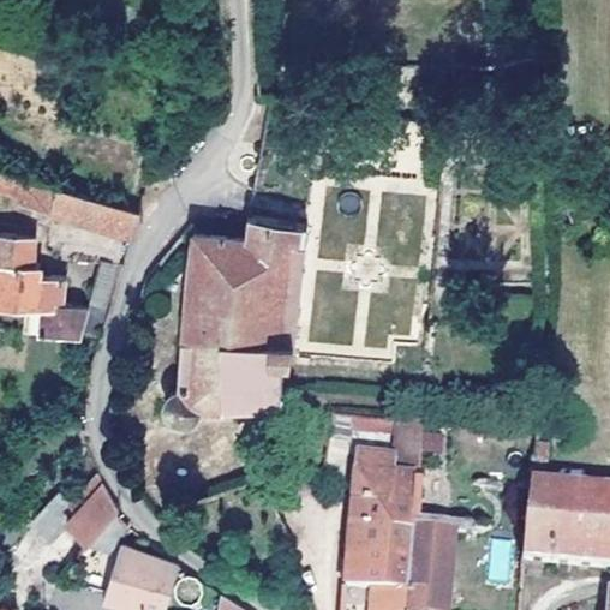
[(135,215),(0,173),(0,197),(126,240),(135,215)]
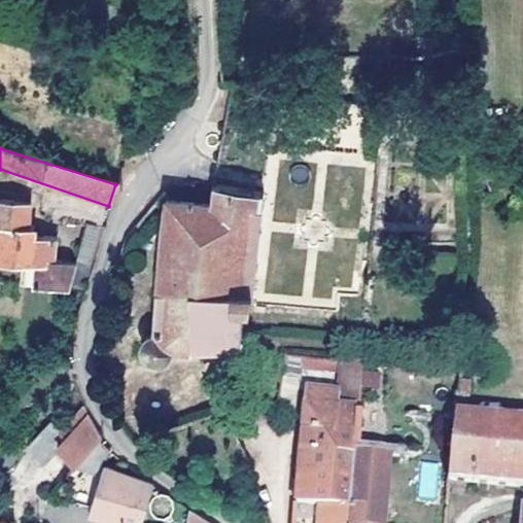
[(211,189),(206,205),(163,203),(150,335),(147,335),(144,336),(142,338),(140,341),(139,343),(138,346),(138,350),(138,352),(139,353),(140,356),(141,357),(145,360),(147,361),(150,362),(155,362),(159,360),(161,359),(163,358),(164,356),(165,353),(166,349),(238,347),(237,312),(246,313),(257,197),(211,189)]
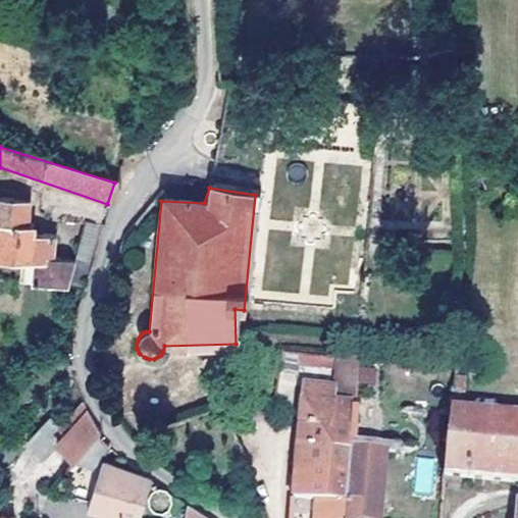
[(0,259),(18,261),(33,262),(31,286),(81,292),(88,269),(70,265),(49,262),(52,241),(33,239),(33,228),(24,227),(27,205),(0,202),(0,259)]
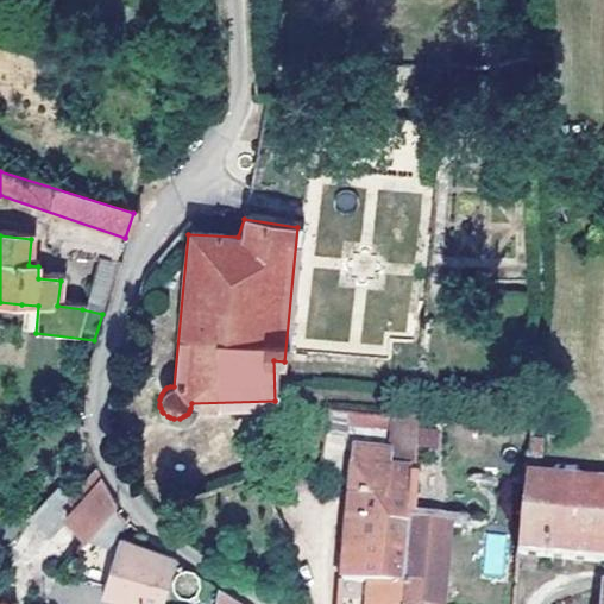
[(102,314),(117,268),(94,263),(82,309),(102,314)]
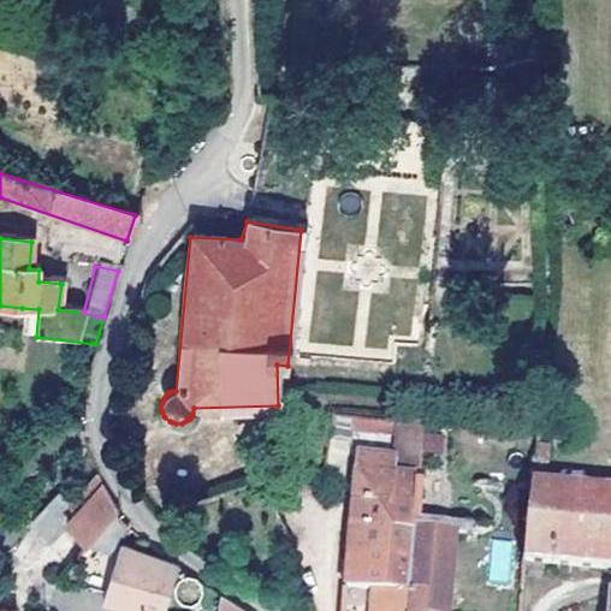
[(22,308),(19,336),(36,337),(39,309),(22,308)]
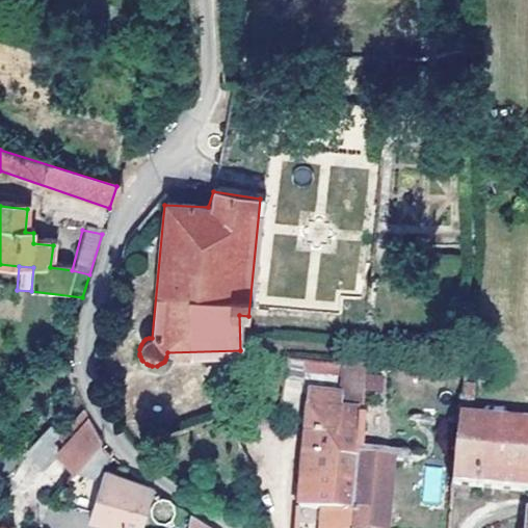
[(284,367),(274,426),(294,428),(305,369),(284,367)]
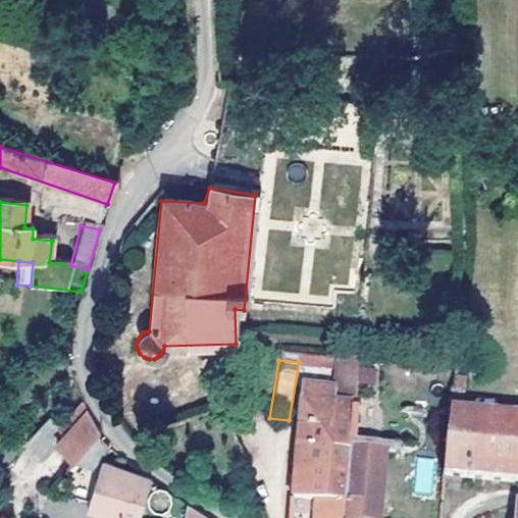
[(299,394),(295,435),(353,442),(356,408),(353,408),(356,366),(334,365),(330,396),(299,394)]
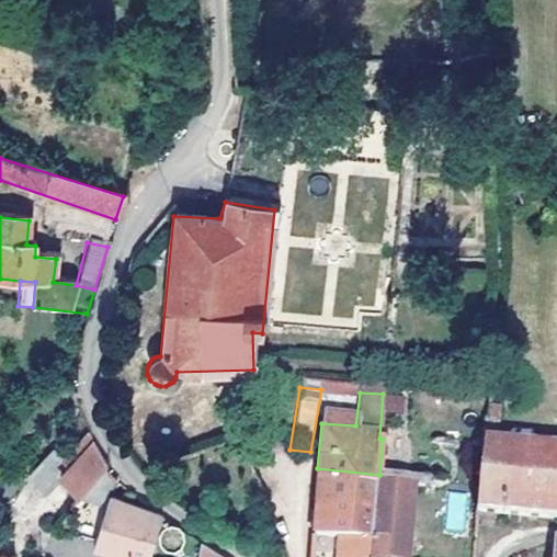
[(487,412),(484,448),(495,450),(497,413),(487,412)]
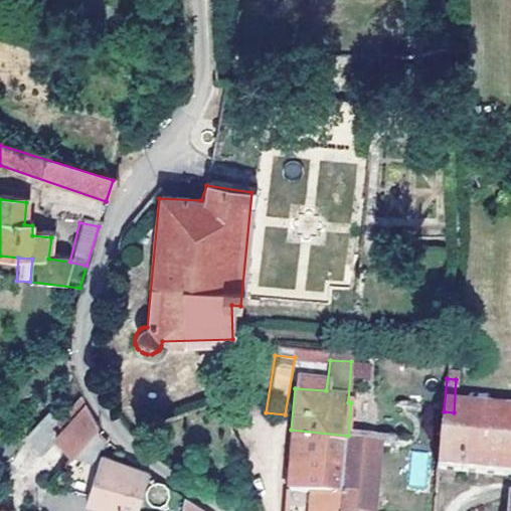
[(62,430),(83,408),(77,398),(55,423),(62,430)]
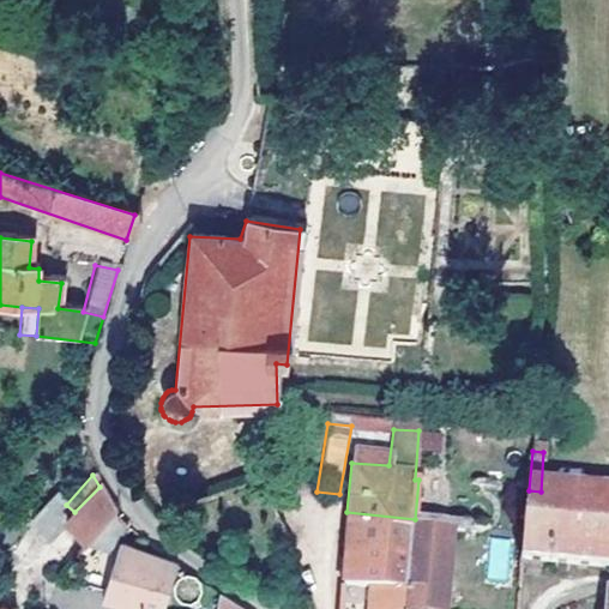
[(112,513),(115,510),(100,487),(74,512),(62,524),(64,526),(83,546),(112,513)]
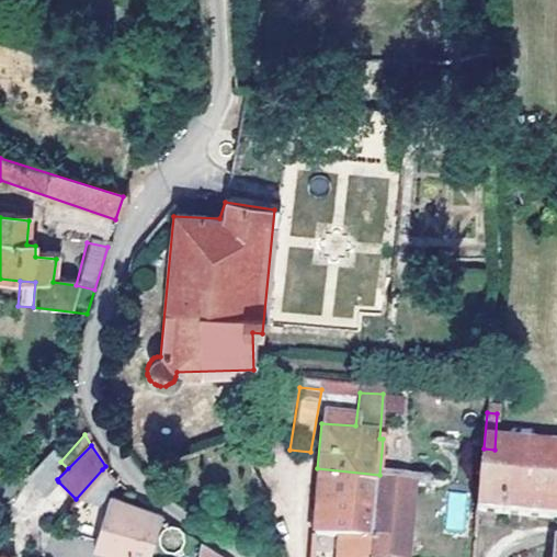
[(484,448),(479,447),(475,520),(556,523),(556,454),(495,450),(484,448)]
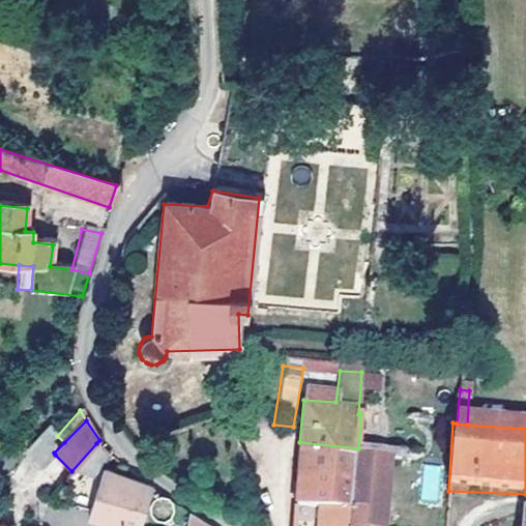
[(49,427),(25,453),(40,468),(55,455),(54,453),(64,442),(57,436),(49,427)]
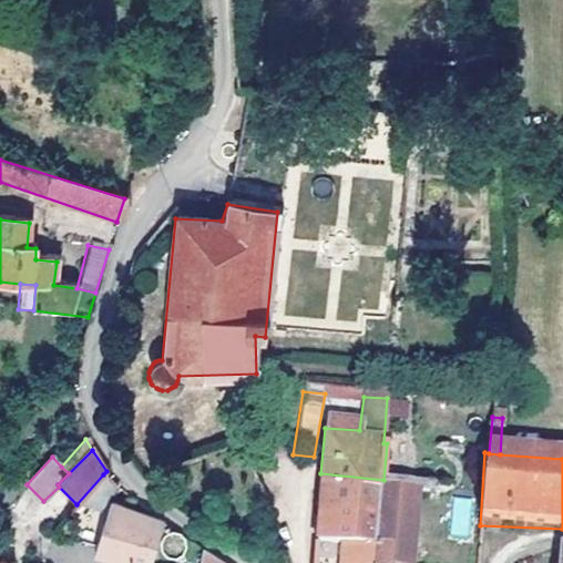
[(319,495),(381,504),(382,488),(384,480),(320,473),(319,495)]
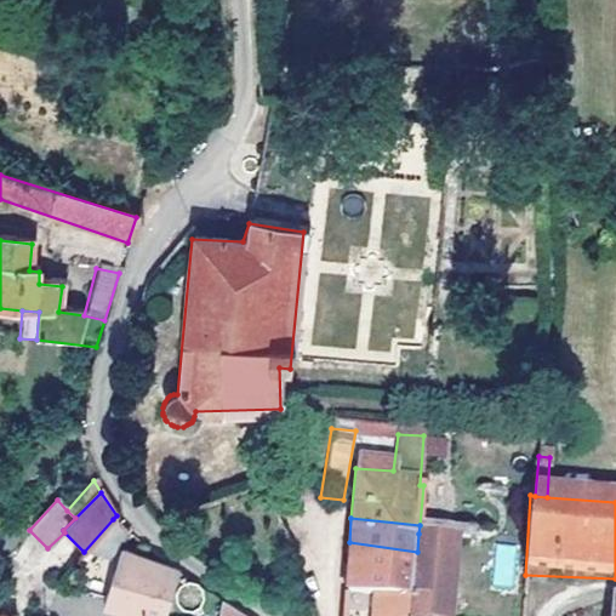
[(124,531),(113,519),(84,552),(86,553),(104,554),(124,531)]
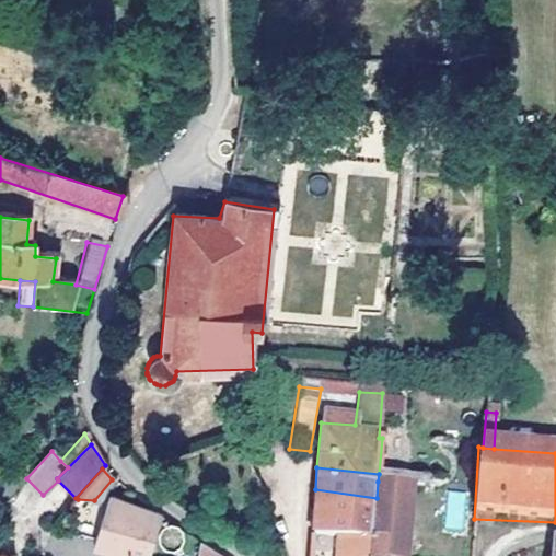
[(78,499),(76,498),(68,507),(100,518),(106,497),(112,479),(94,500),(78,499)]
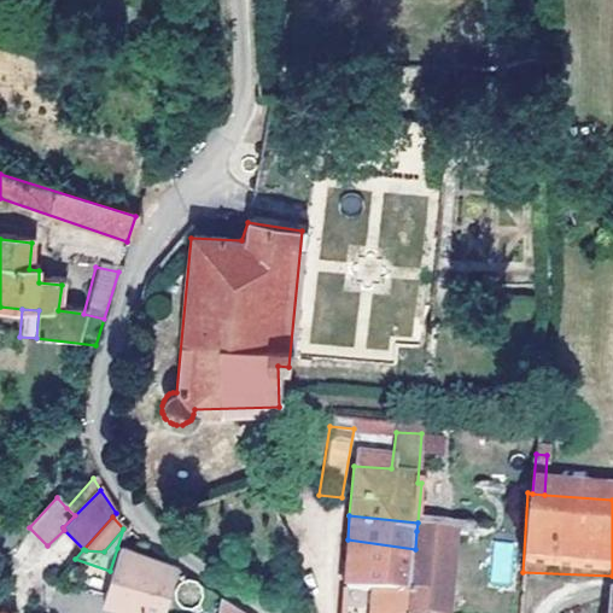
[(413,574),(410,607),(410,612),(445,612),(454,535),(416,531),(415,549),(413,574)]
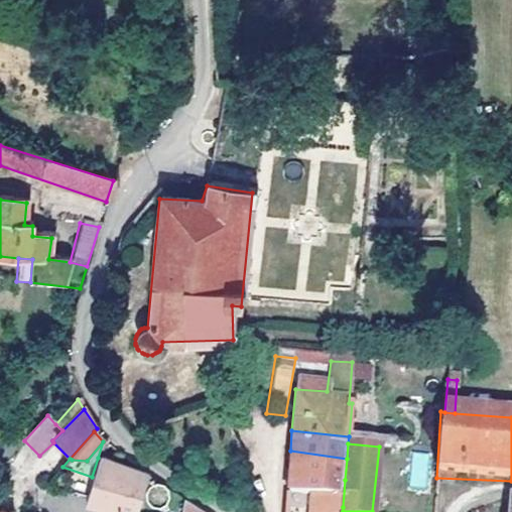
[(290,451),(288,473),(345,480),(347,459),(290,451)]
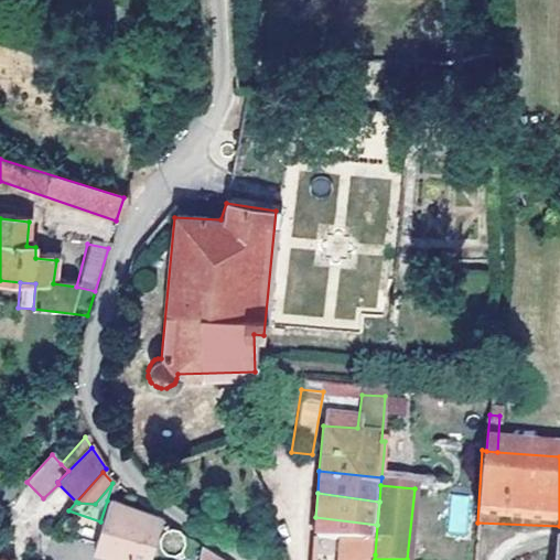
[(464,540),(470,501),(447,498),(442,537),(464,540)]
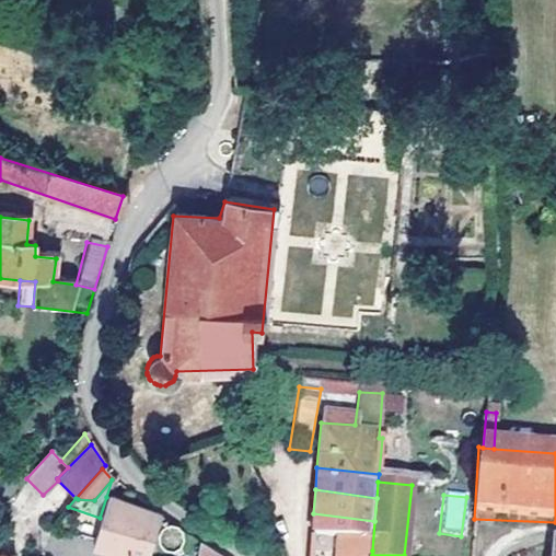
[(146,555),(159,516),(106,497),(100,518),(91,546),(125,555),(146,555)]
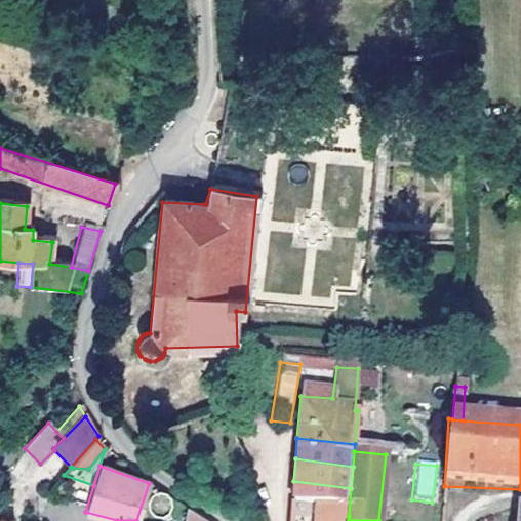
[(291,510),(349,516),(351,488),(293,481),(291,510)]
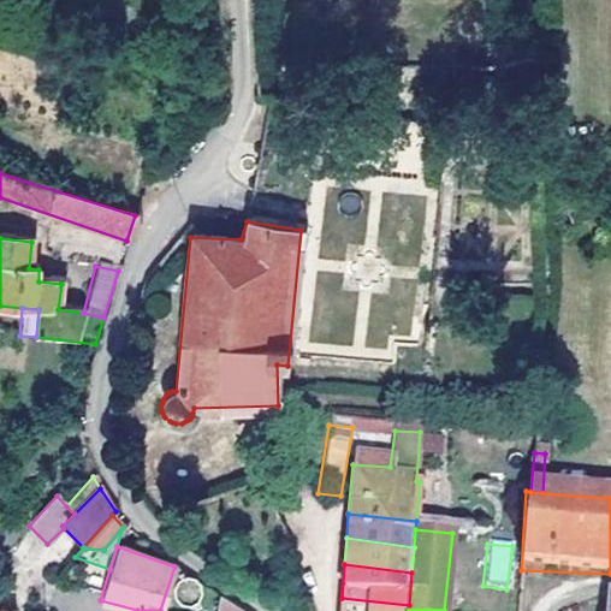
[(237,610),(218,598),(214,610),(237,610)]
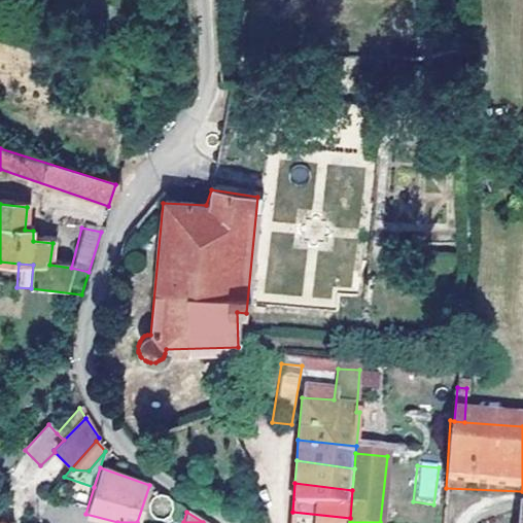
[(350,522),(350,518),(292,512),(291,522),(350,522)]
